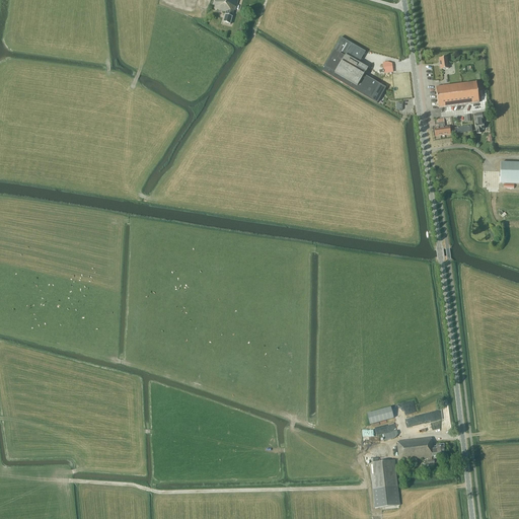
[(216,0),(215,8),(227,11),(224,21),(231,23),(235,9),(238,0),(216,0)]
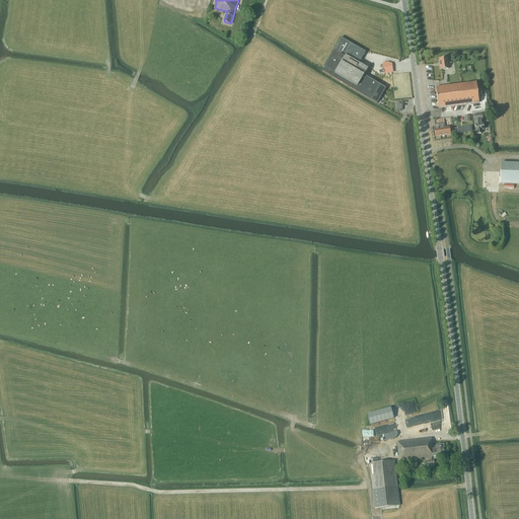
[(323,67),(324,68),(322,72),(355,91),(377,103),(386,88),(364,75),(368,69),(359,63),(366,52),(341,38),(323,67)]
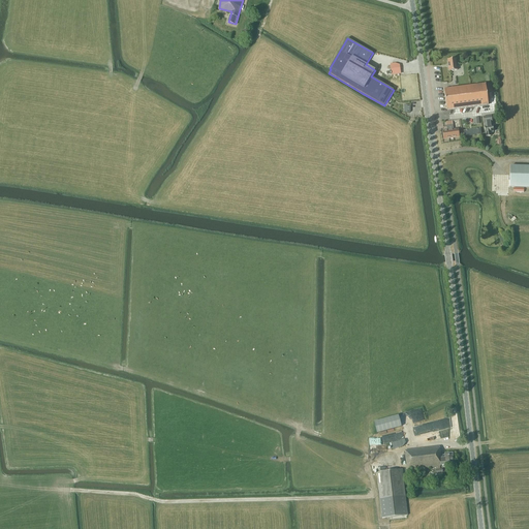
[(448,71),(458,70),(456,59),(447,60),(448,71)]
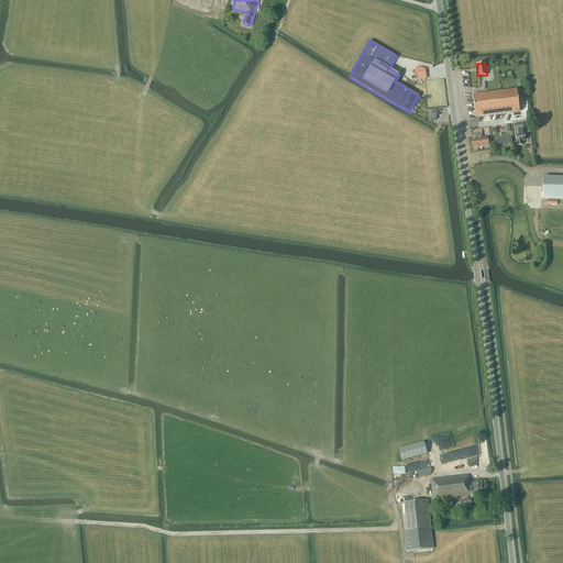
[(475,118),(519,111),(517,89),(473,96),(475,118)]
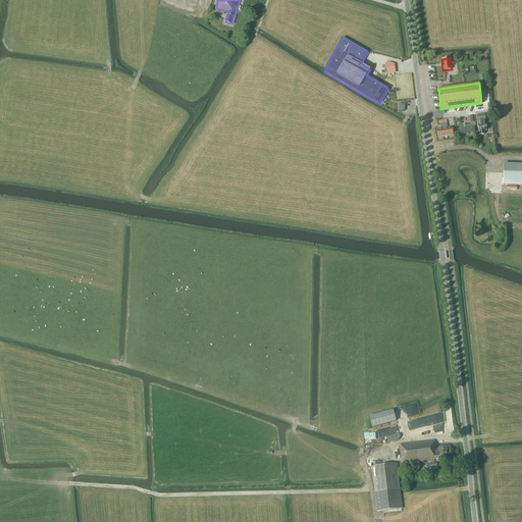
[(486,123),(484,124),(484,121),(485,121),(484,114),(476,115),(477,122),(479,122),(480,124),(478,124),(479,132),(479,135),(484,135),(484,131),(487,131),(486,123)]
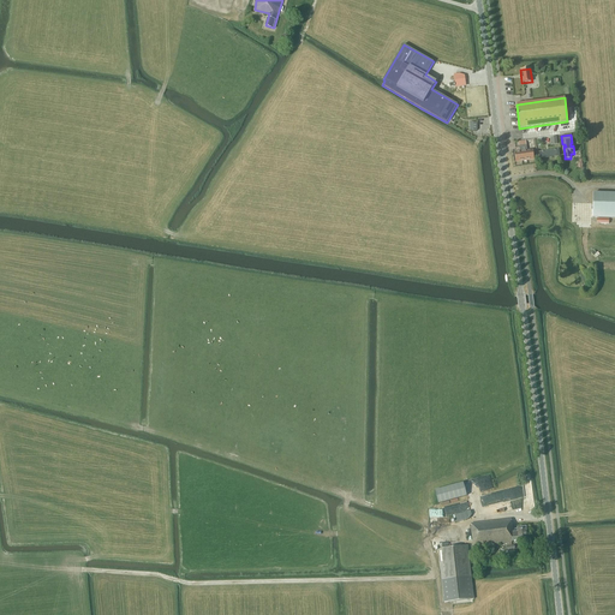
[(532,150),(527,150),(525,141),(518,142),(520,151),(514,153),(515,162),(535,160),(532,150)]
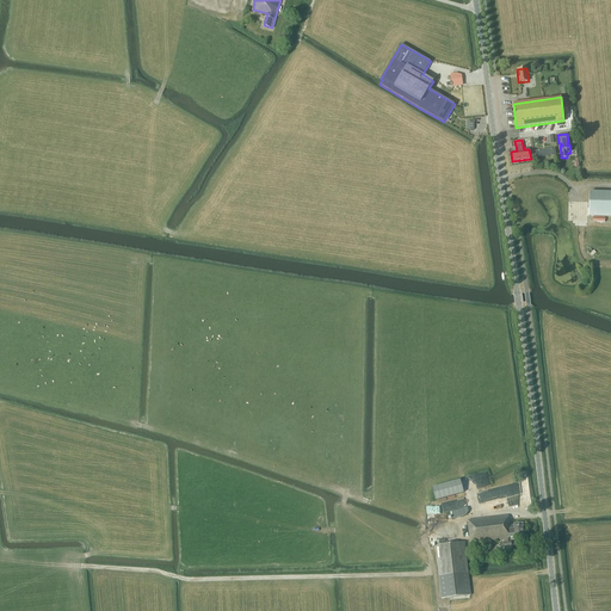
[(610,216),(610,192),(590,192),(588,216),(610,216)]
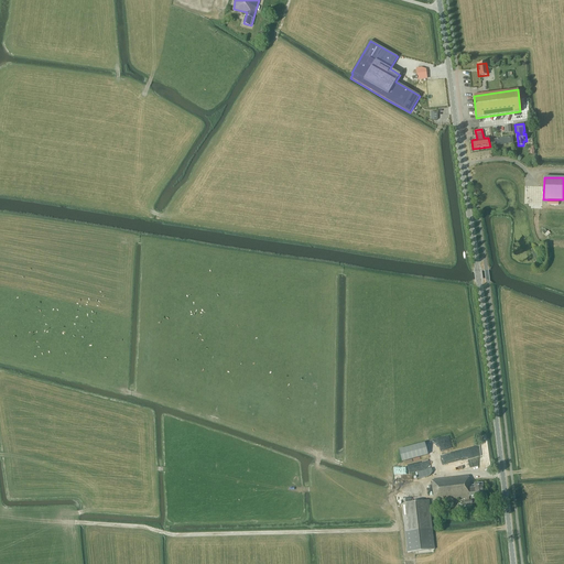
[(425,443),(399,449),(402,462),(427,455),(425,443)]
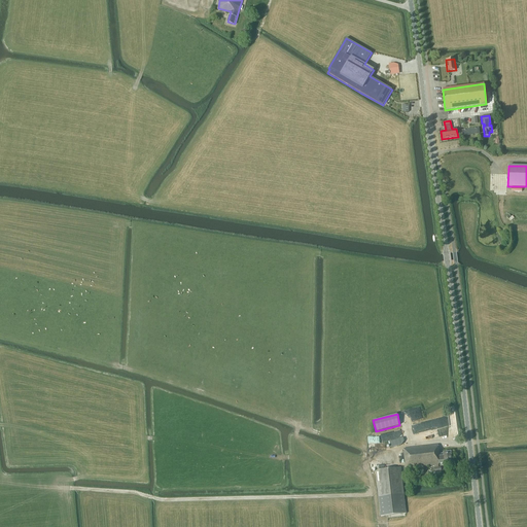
[(403,437),(388,442),(390,448),(405,444),(403,437)]
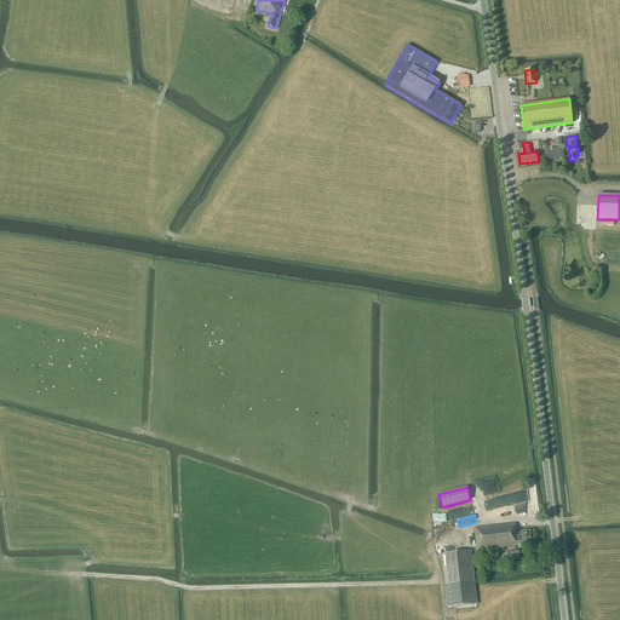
[(522,546),(530,546),(529,532),(521,533),(521,534),(517,535),(515,523),(475,529),(477,552),(516,547),(516,546),(522,545),(522,546)]
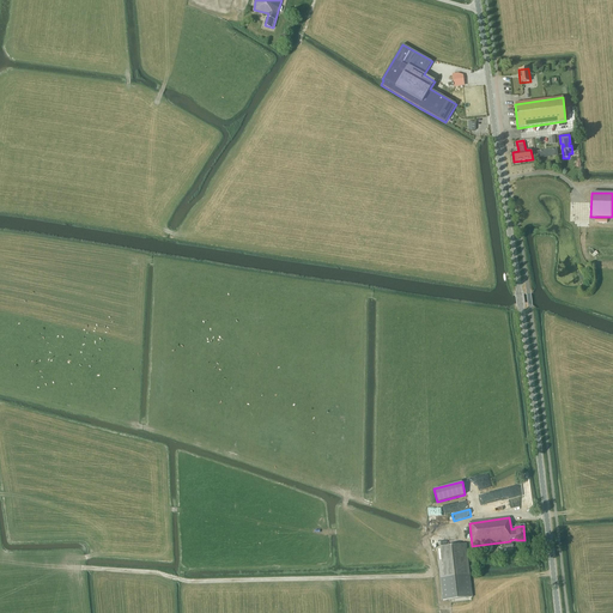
[(472,598),(469,576),(466,544),(447,546),(447,542),(436,544),(443,601),(472,598)]
